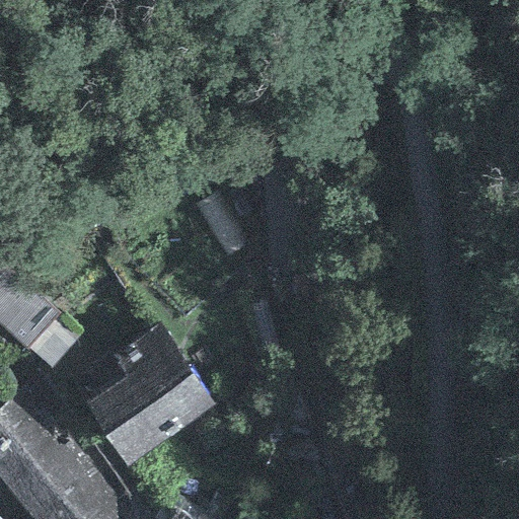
[(0,321),(27,348),(59,314),(0,257),(0,321)]
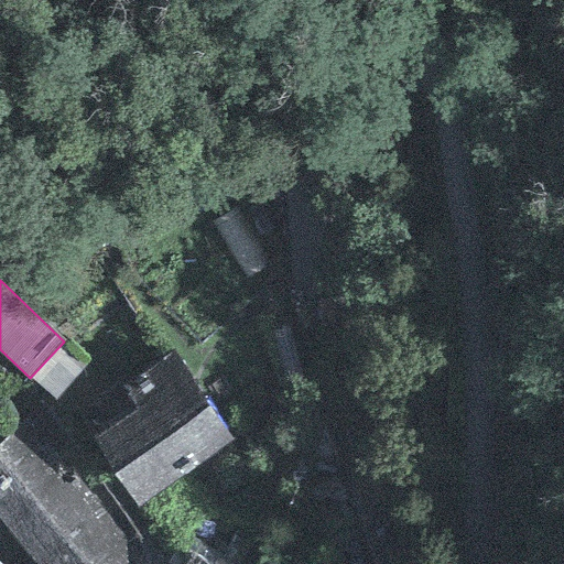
[(30,378),(55,401),(95,361),(68,336),(64,342),(30,378)]
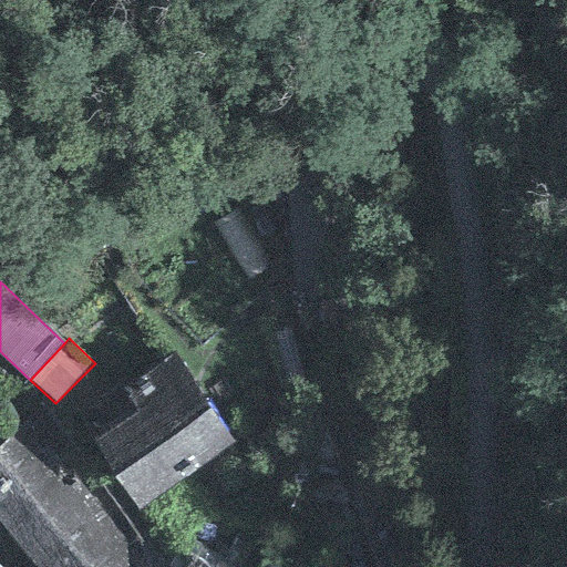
[(234,442),(174,358),(124,393),(135,409),(86,443),(138,511),(234,442)]
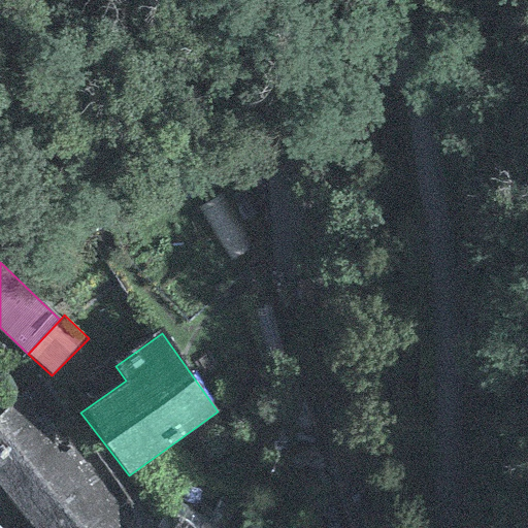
[(27,395),(0,416),(0,487),(33,527),(113,527),(127,520),(27,395)]
